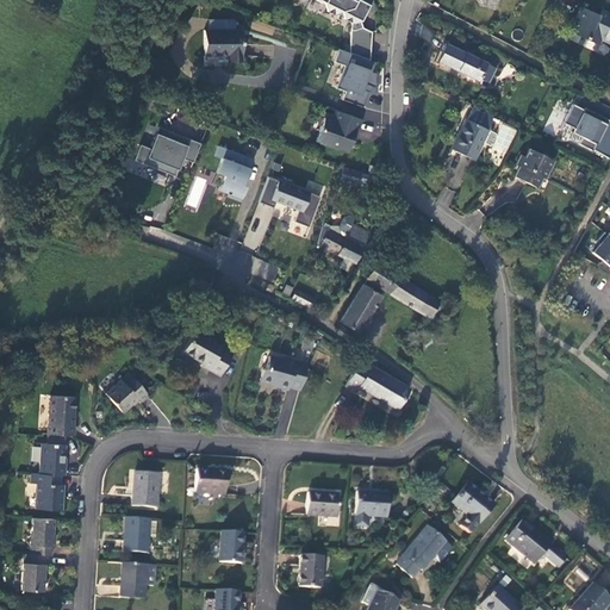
[(350,53),(371,61),(373,32),(363,29),(362,22),(367,12),(372,10),(374,5),(372,0),(319,0),(327,4),(329,12),(335,16),(343,12),(346,19),(353,23),(350,45),(350,53)]
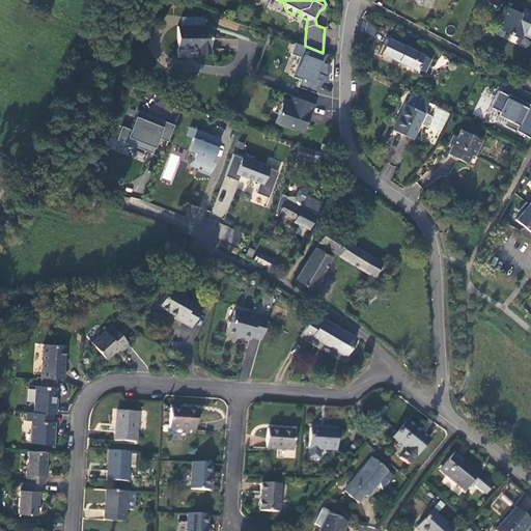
[(530,11),(523,8),(521,14),(519,17),(514,15),(515,11),(505,6),(495,27),(518,38),(520,33),(524,35),(530,38),(530,11)]
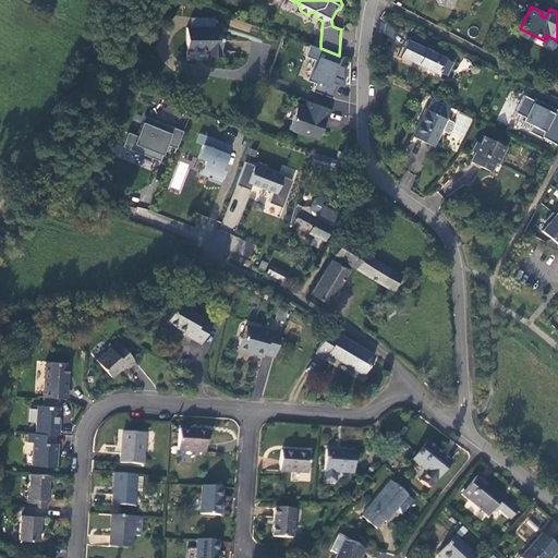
[(191,27),(186,27),(186,52),(208,52),(208,57),(221,57),(221,27),(214,27),(191,27)]
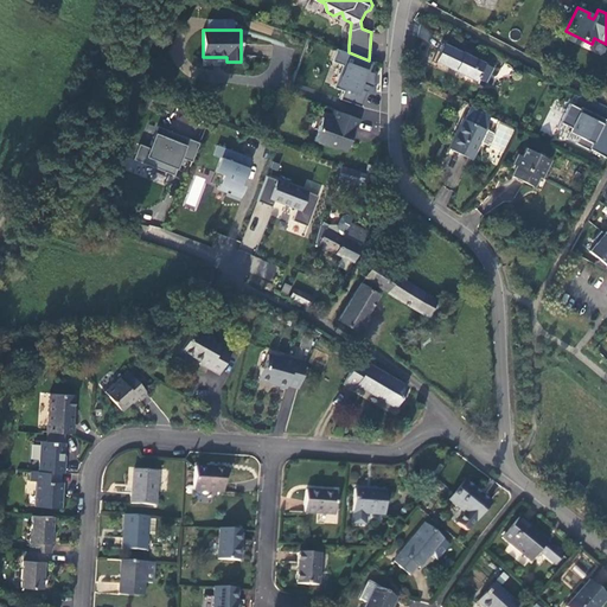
[(493,68),(443,45),(436,62),(475,81),(477,78),(486,83),(493,68)]
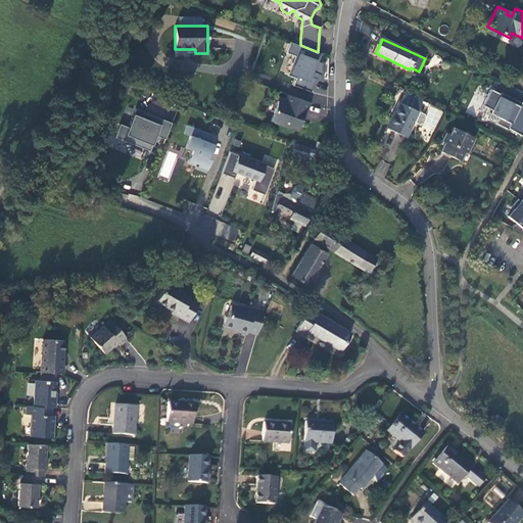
[(522,117),(522,96),(512,91),(503,108),(522,120),(522,117)]
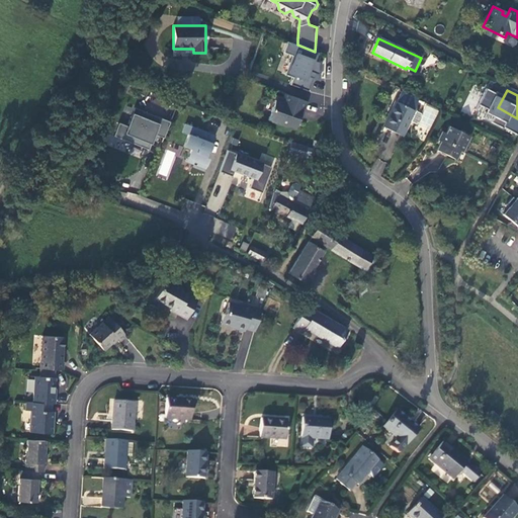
[(418,99),(402,91),(398,99),(415,107),(418,99)]
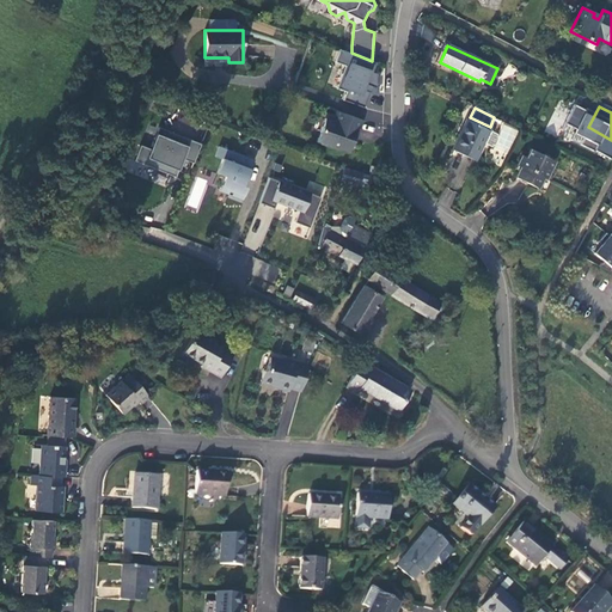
[(363,120),(337,110),(334,121),(325,117),(317,141),(341,150),(341,148),(350,152),(357,129),(360,130),(363,120)]
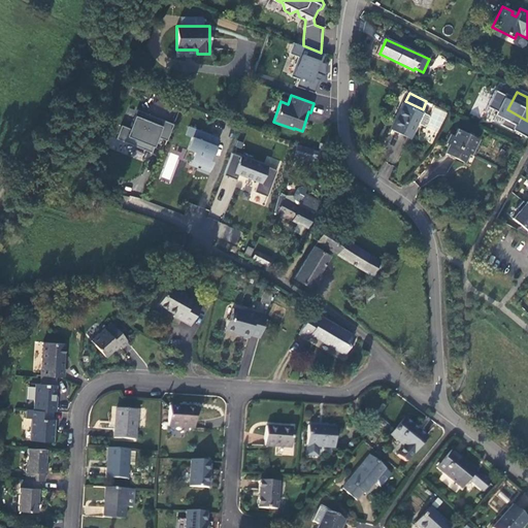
[(422,113),(402,103),(390,129),(409,138),(417,124),(422,113)]
